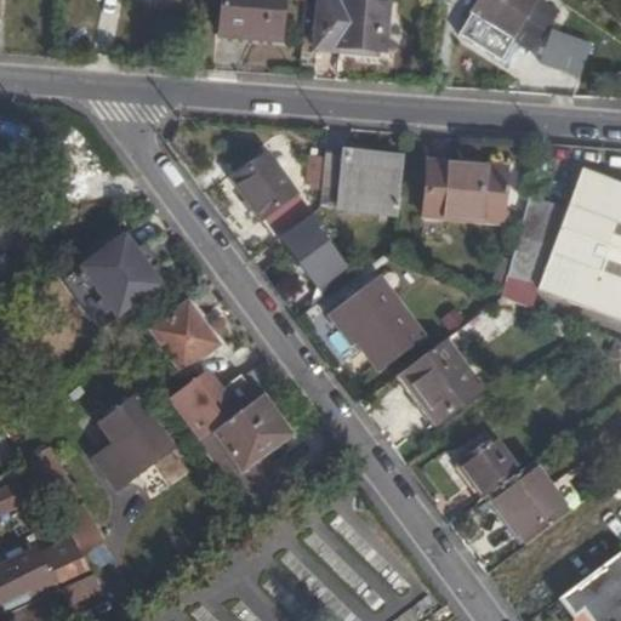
[(288,0),(228,0),(224,36),(285,40),(288,0)]
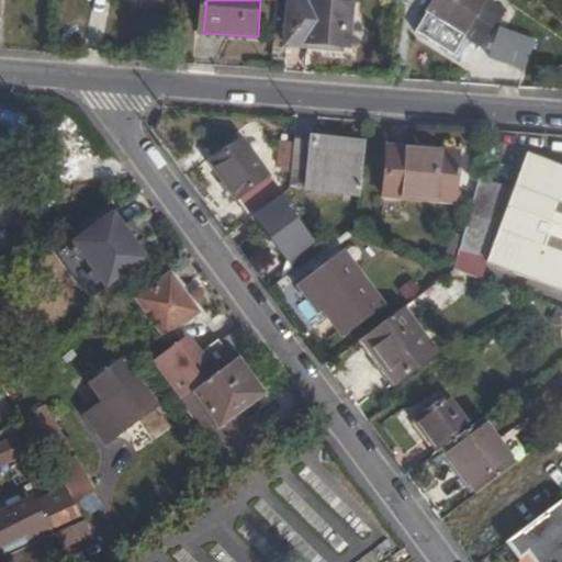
[(295,0),(291,45),(312,47),(313,47),(313,43),(349,46),(351,26),(352,4),(295,0)]
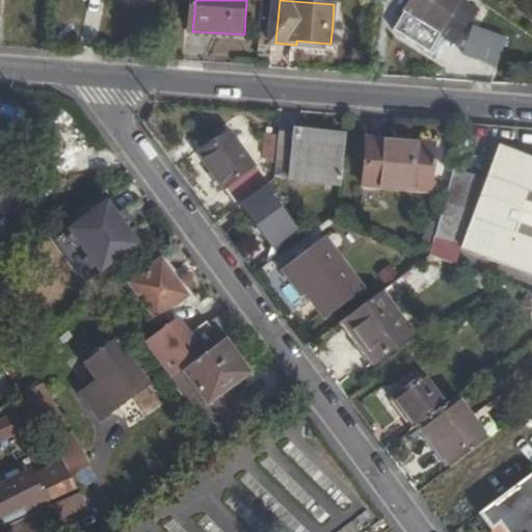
[(443,36),(467,0),(418,0),(408,15),(443,36)]
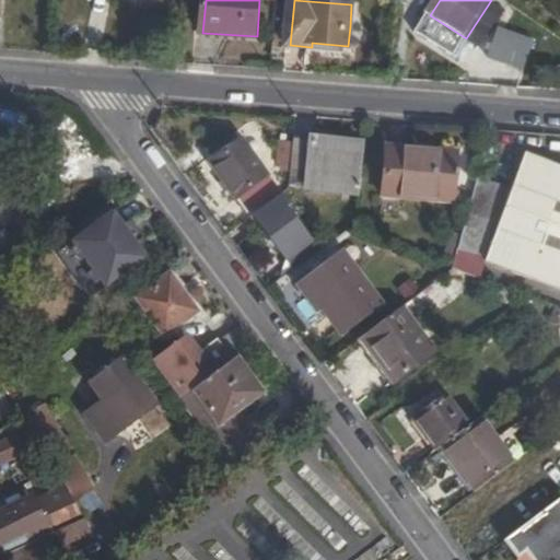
[(531,0),(522,0),(517,8),(551,31),(559,20),(531,0)]
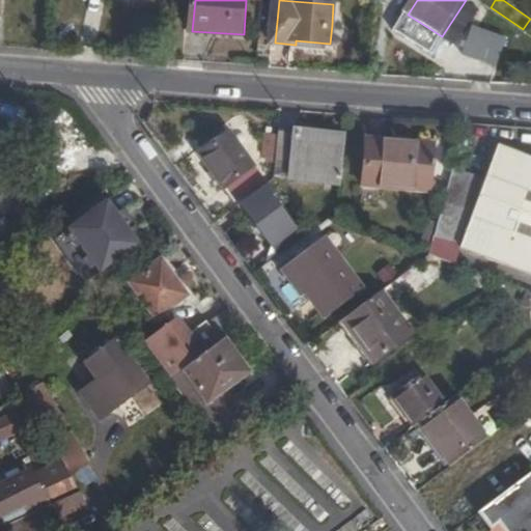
[(466,59),(499,70),(506,46),(488,40),(484,53),(469,49),(466,59)]
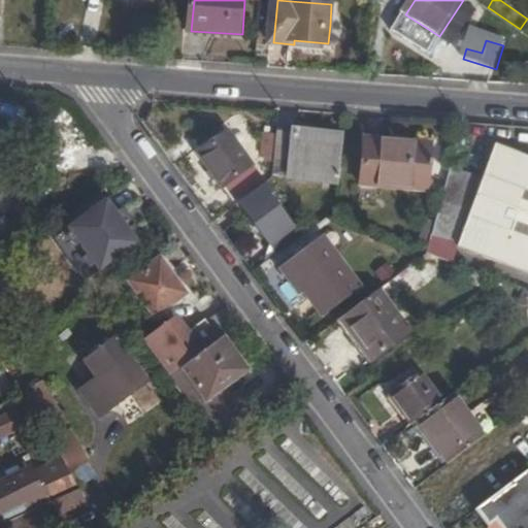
[(289,131),(273,130),(273,134),(271,157),(270,165),(286,167),(286,176),(336,182),(340,133),(290,127),(289,131)]
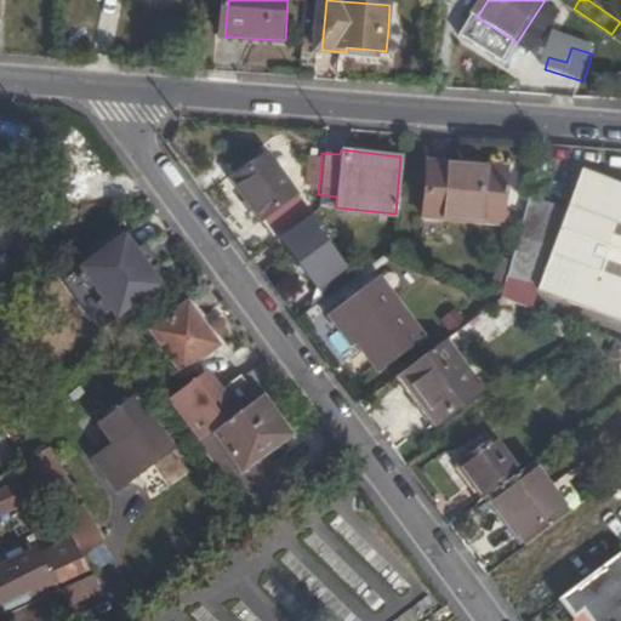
[(307,210),(265,154),(231,180),(273,235),(307,210)]
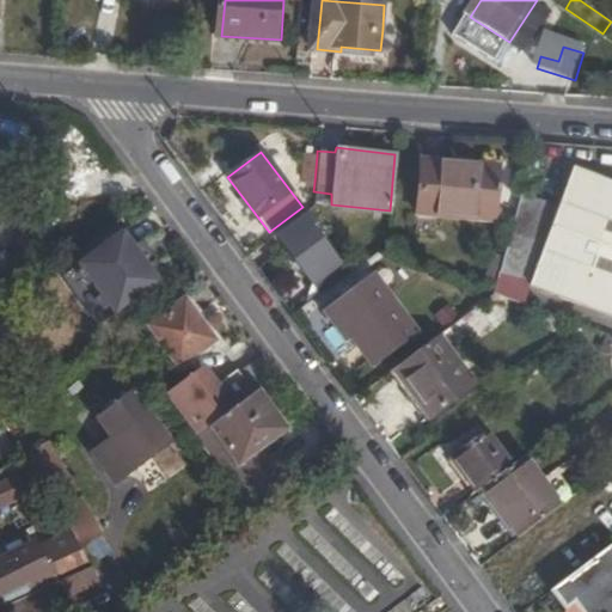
[(300,179),(314,182),(317,155),(303,154),(300,179)]
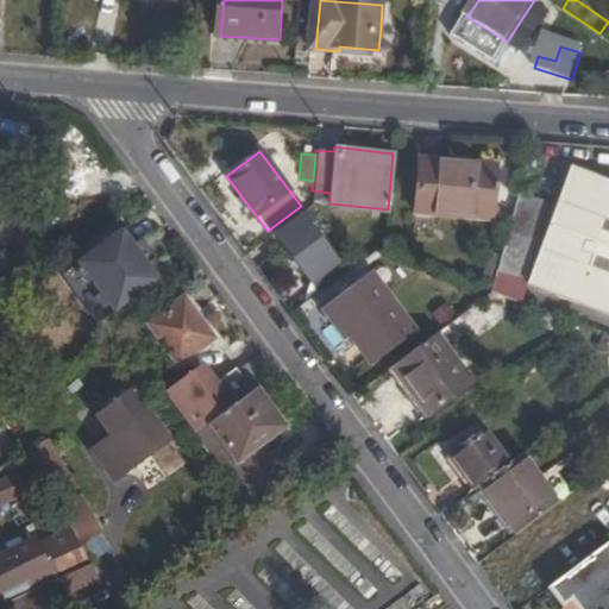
[(414,212),(490,218),(496,163),(420,156),(414,212)]
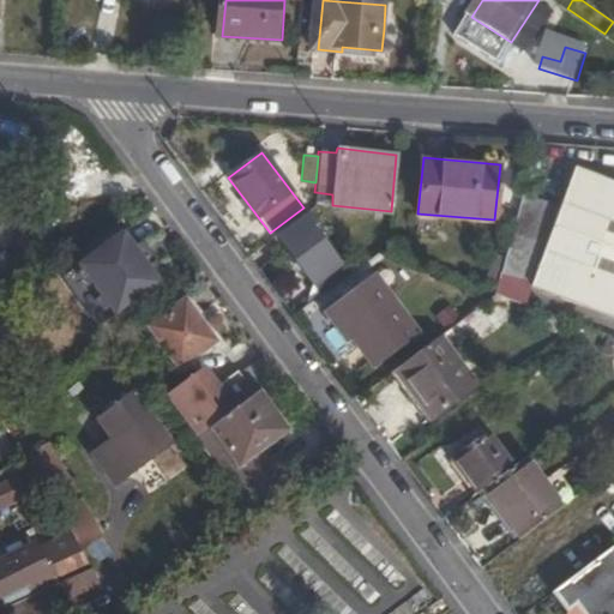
[(613,184),(575,170),(531,286),(613,317),(613,184)]
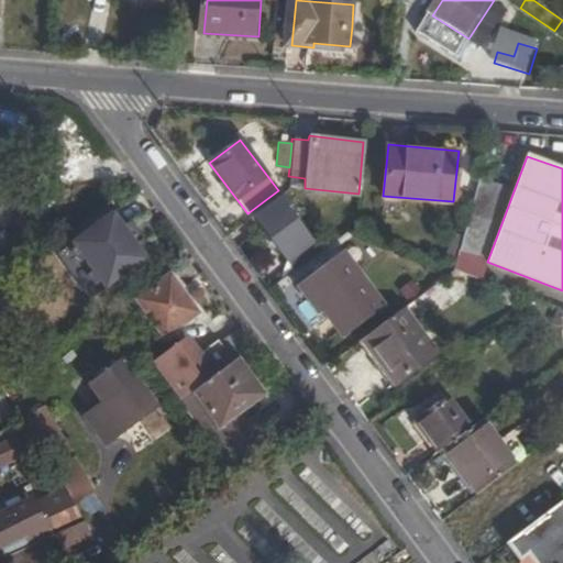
[(503,186),(477,178),(457,252),(485,256),(503,186)]
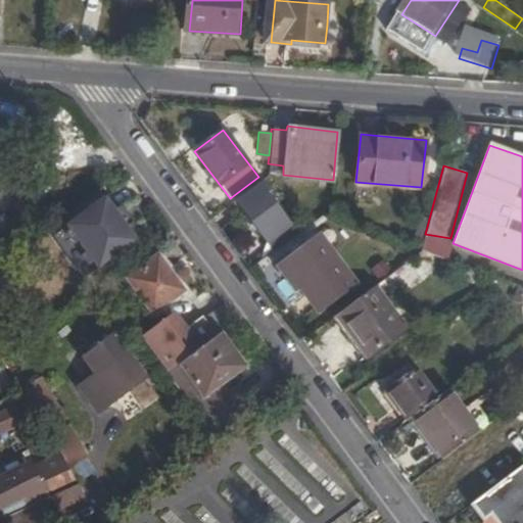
[(262,180),(233,201),(267,245),(291,228),(267,193),(271,191),(262,180)]
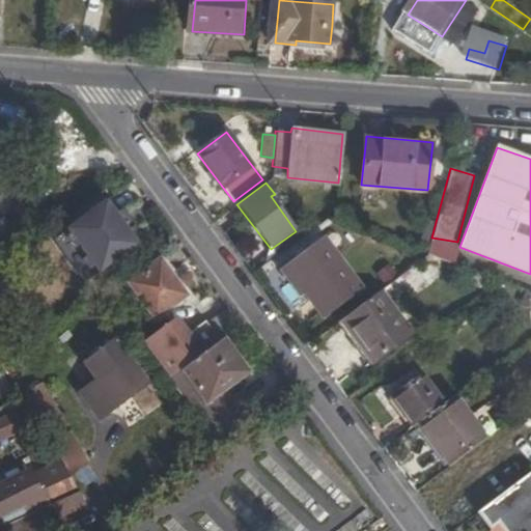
[(104,202),(66,230),(99,274),(136,246),(104,202)]
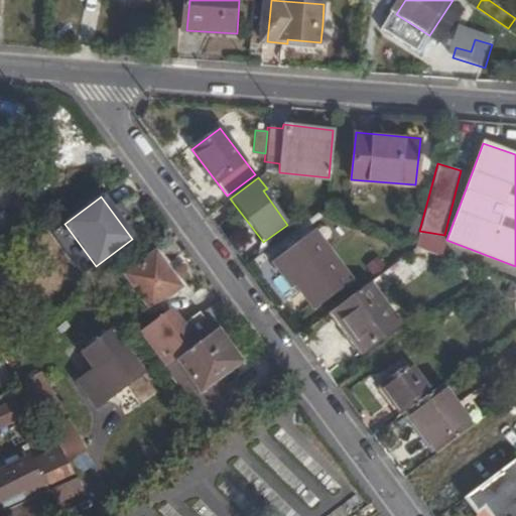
[(312,230),(272,259),(312,309),(351,280),(312,230)]
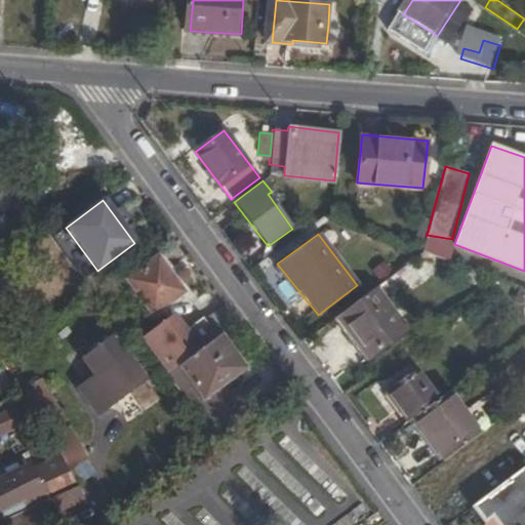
[(126,279),(152,315),(185,291),(158,255),(126,279)]
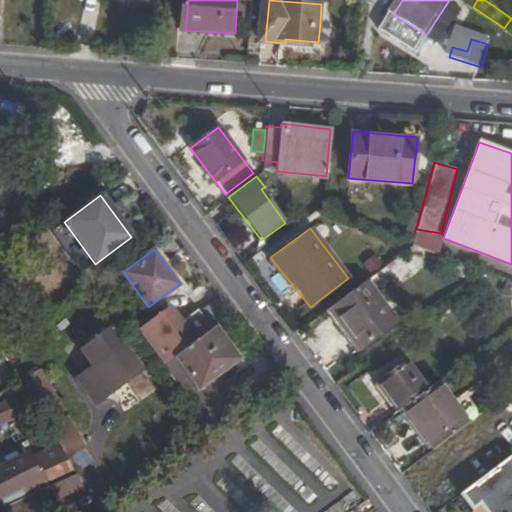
[(500,296),(511,299),(511,280),(505,278),(500,296)]
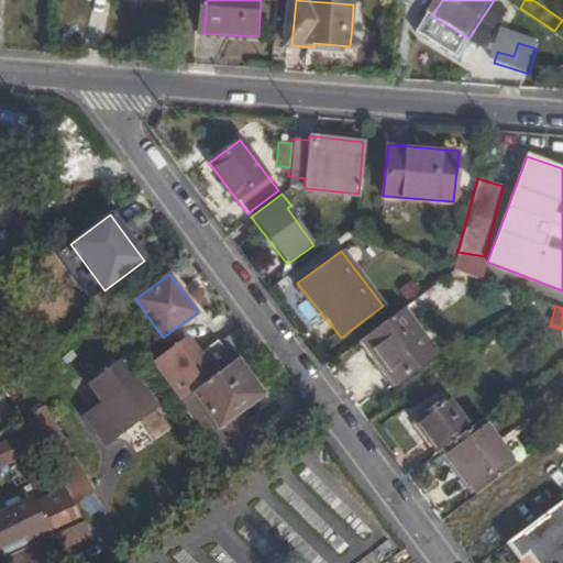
[(401,307),(359,339),(394,383),(435,352),(401,307)]
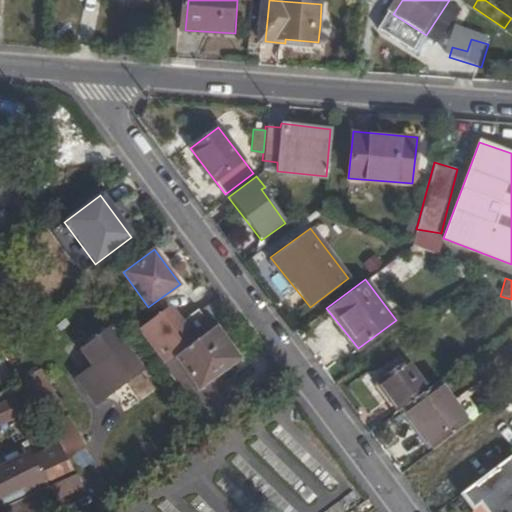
[(163,364),(174,356),(215,325),(231,313),(218,296),(177,327),(166,312),(138,332),(163,364)]
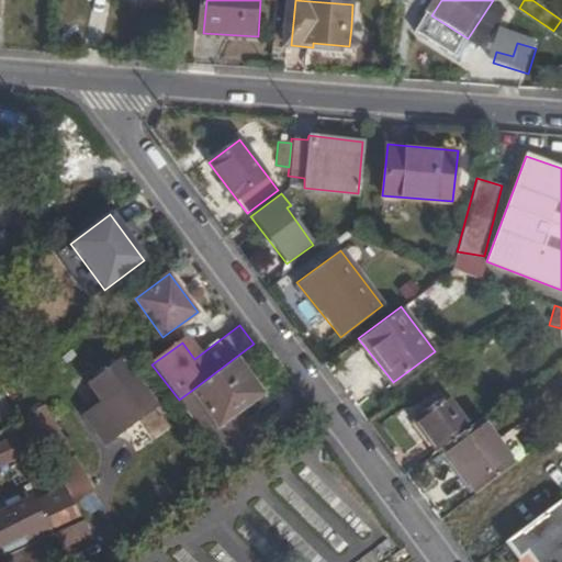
[(89,380),(104,403),(122,427),(154,404),(121,357),(89,380)]
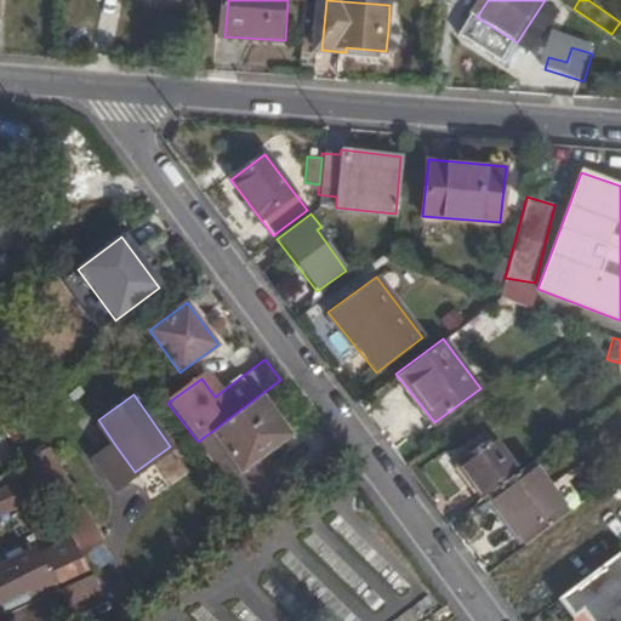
[(261,394),(211,432),(239,471),(290,433),(261,394)]
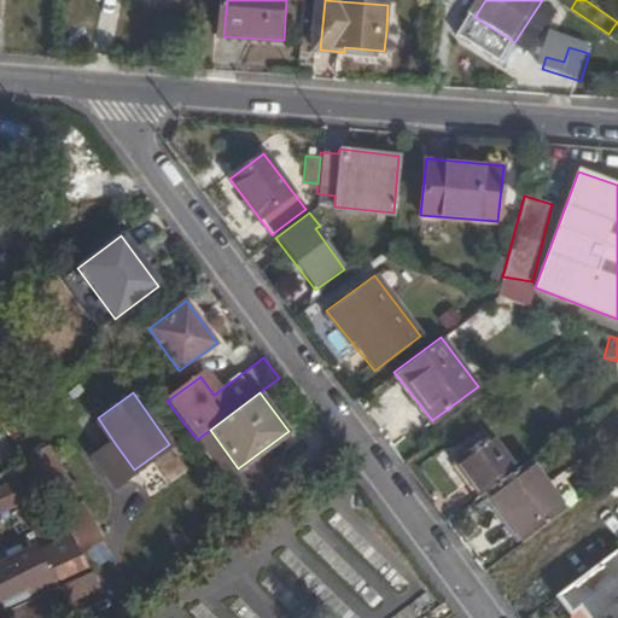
[(210,430),(197,439),(225,478),(238,468),(210,430)]
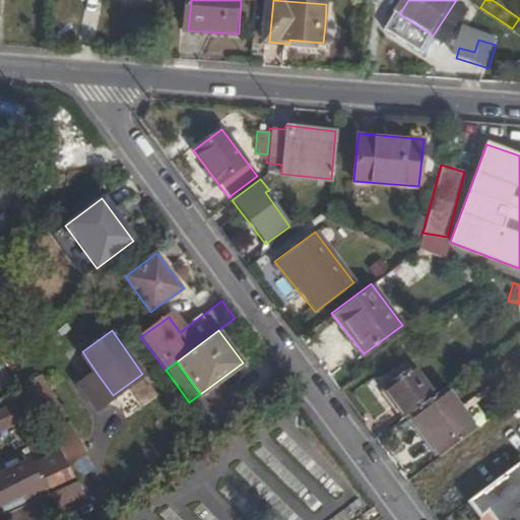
[(0,365),(0,392),(12,384),(0,365)]
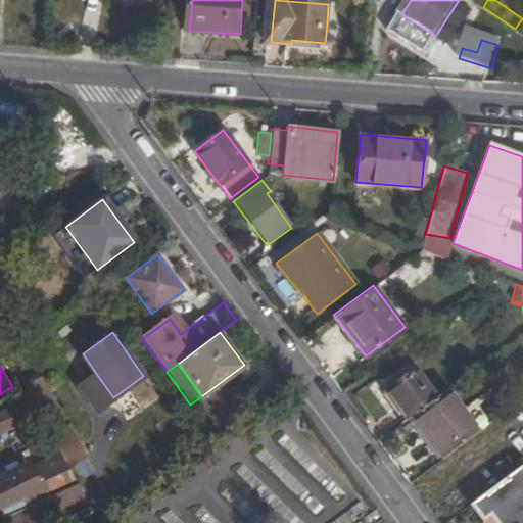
[(410,416),(439,394),(419,367),(384,393),(405,421),(410,416)]
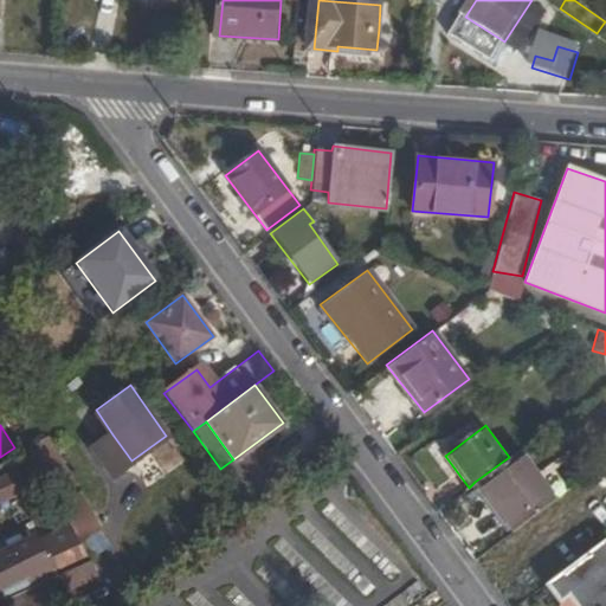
[(115,471),(131,461),(113,434),(97,445),(115,471)]
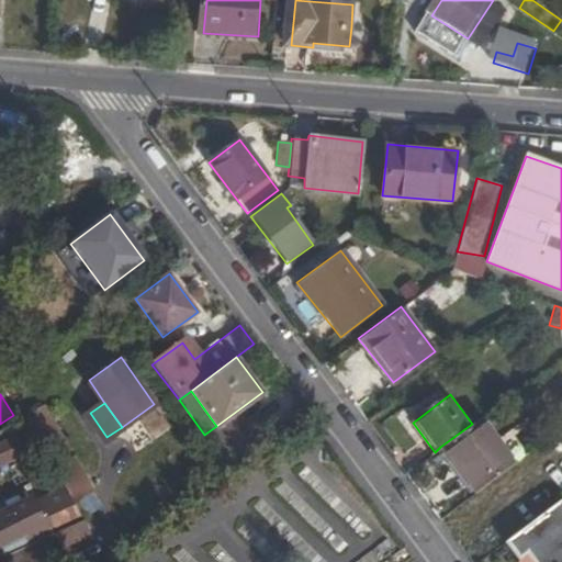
[(64,487),(72,501),(91,489),(44,407),(23,418),(24,420),(53,468),(64,487)]
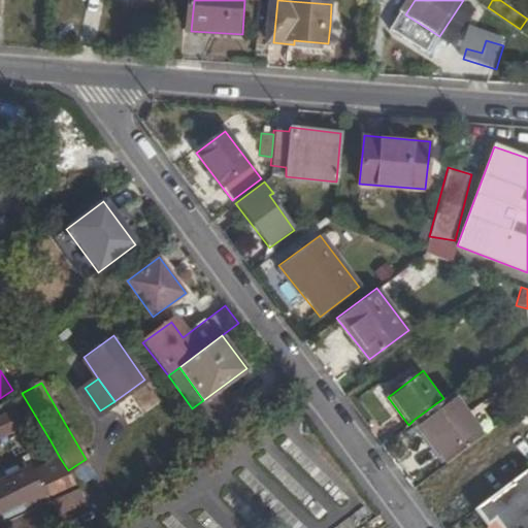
[(443,398),(414,420),(447,463),(485,435),(454,391),(443,398)]
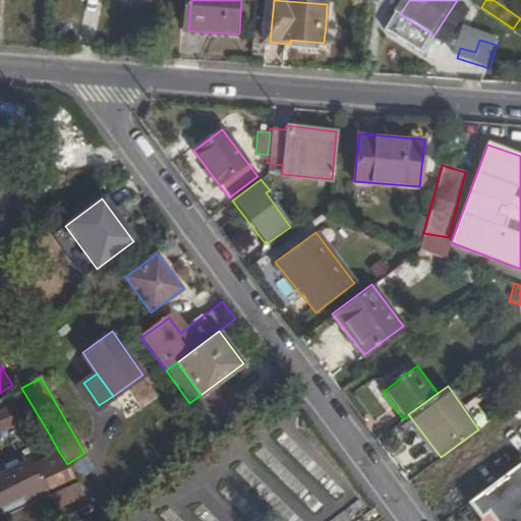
[(43,432),(22,390),(0,401),(0,431),(21,422),(30,439),(43,432)]
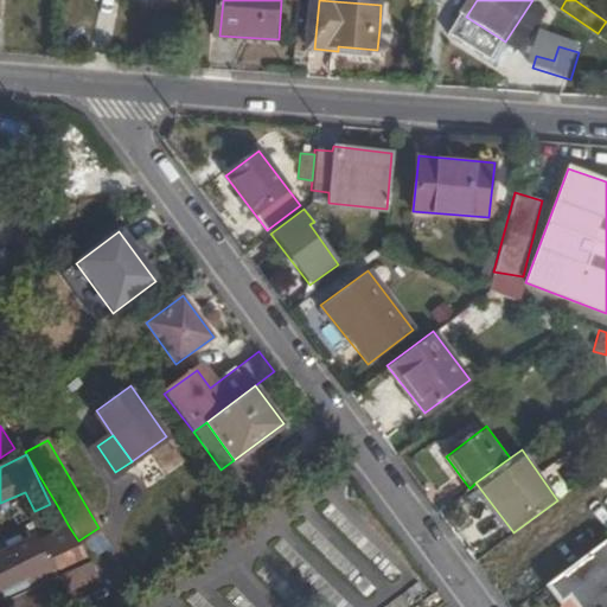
[(234,460),(221,470),(248,505),(273,487),(262,473),(250,483),(234,460)]
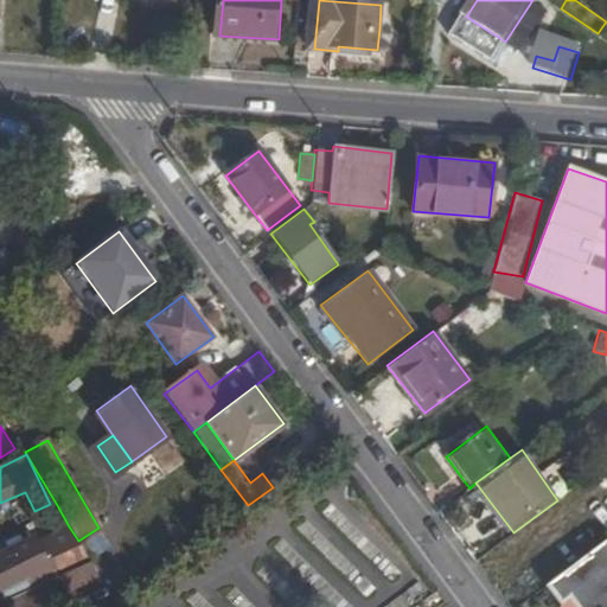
[(605,529),(606,528),(606,506),(596,513),(605,529)]
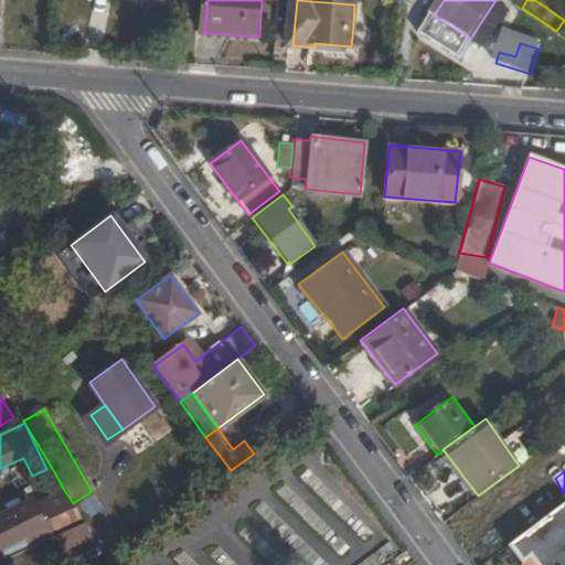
[(0,515),(0,551),(24,540),(28,547),(52,536),(82,522),(84,522),(73,503),(64,490),(32,505),(30,501),(0,515)]
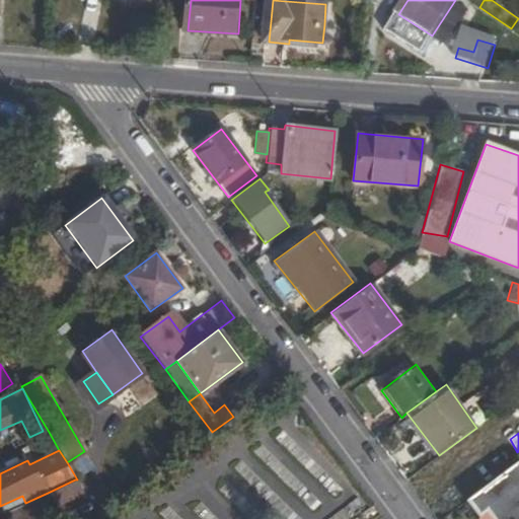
[(518,518),(518,467),(514,461),(465,499),(477,515),(485,510),(491,518),(518,518)]
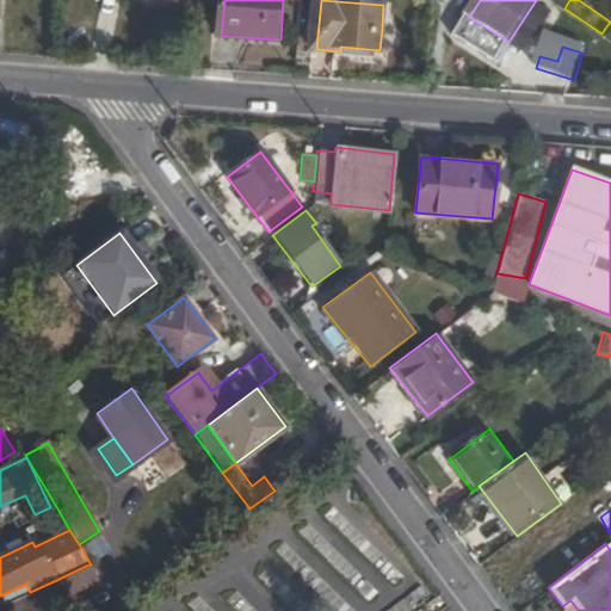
[(98,582),(88,565),(56,580),(66,598),(98,582)]
